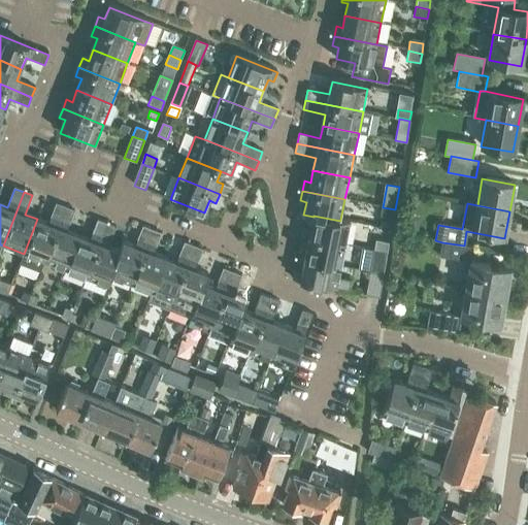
[(41,271),(44,262),(66,208),(56,204),(48,224),(37,219),(24,254),(20,263),(41,271)]
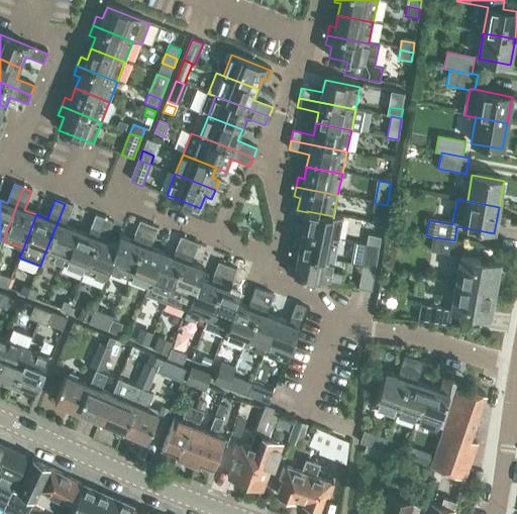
[(387,205),(375,203),(373,212),(385,214),(387,205)]
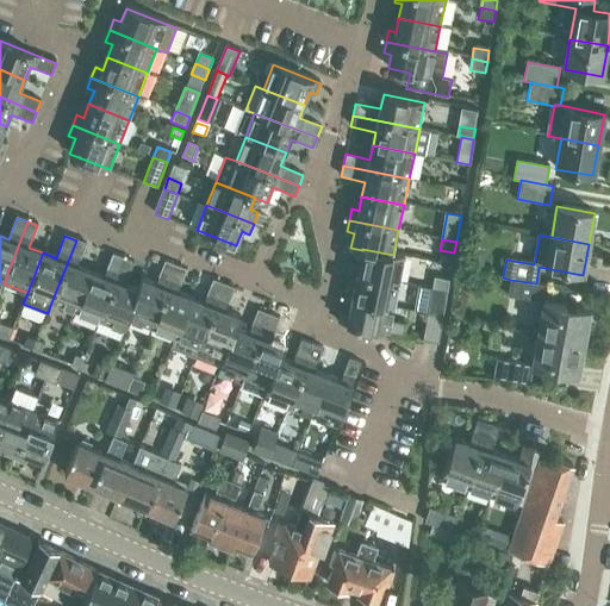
[(51,303),(76,312),(92,272),(78,266),(86,244),(76,241),(51,303)]
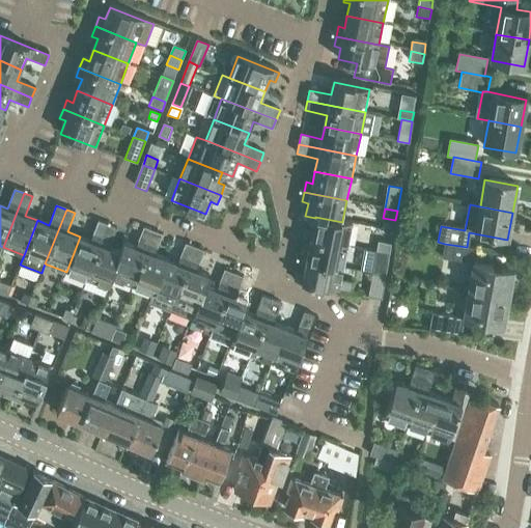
[(307,226),(305,237),(348,246),(353,223),(342,221),(342,222),(315,217),(315,218),(313,227),(307,226)]
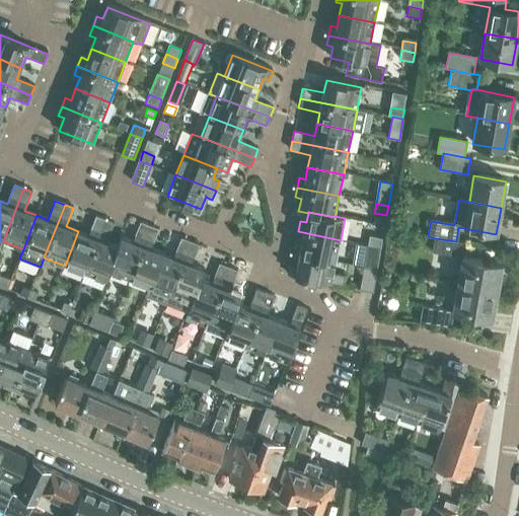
[(404,214),(401,226),(411,228),(414,216),(404,214)]
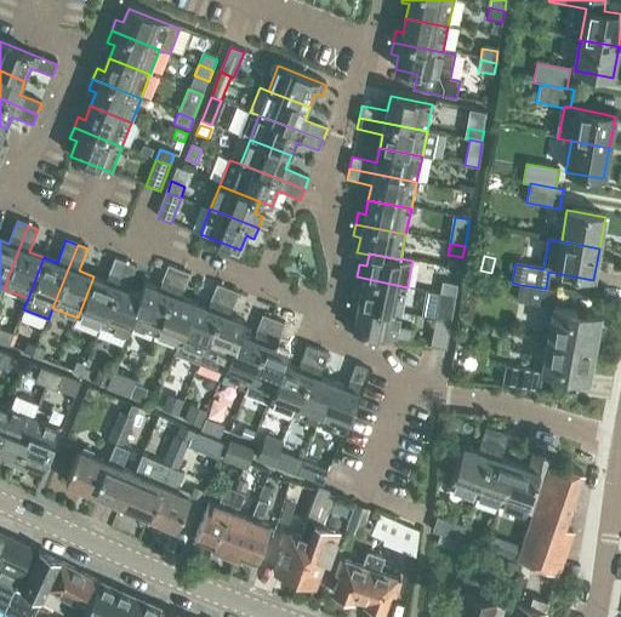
[(78,318),(102,326),(126,263),(115,260),(107,281),(93,276),(78,318)]
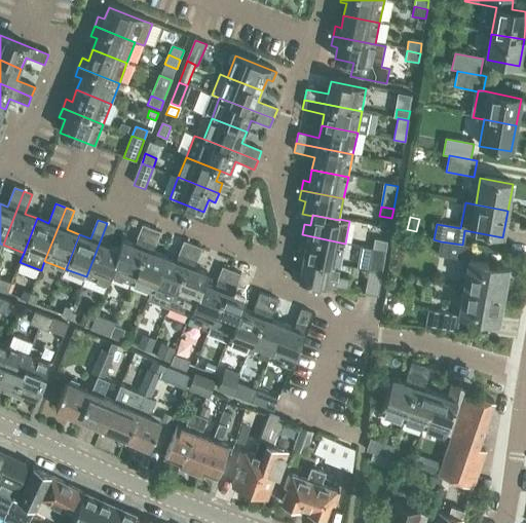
[(107,285),(111,275),(110,275),(119,251),(119,250),(108,246),(116,227),(107,223),(86,276),(107,285)]
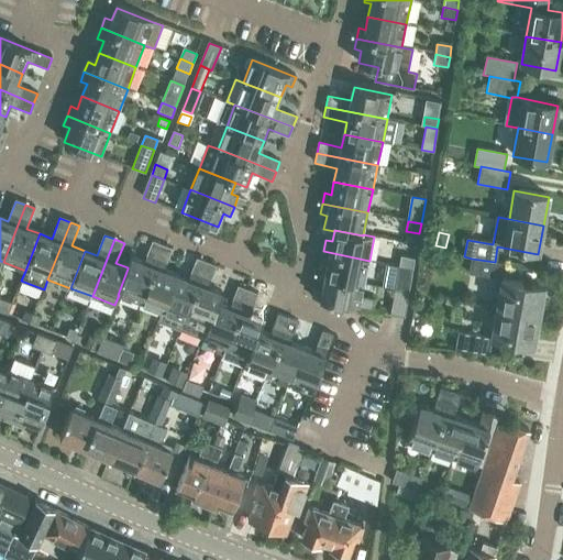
[(119,295),(141,304),(163,246),(153,242),(144,263),(131,257),(128,267),(128,268),(118,295),(119,295)]
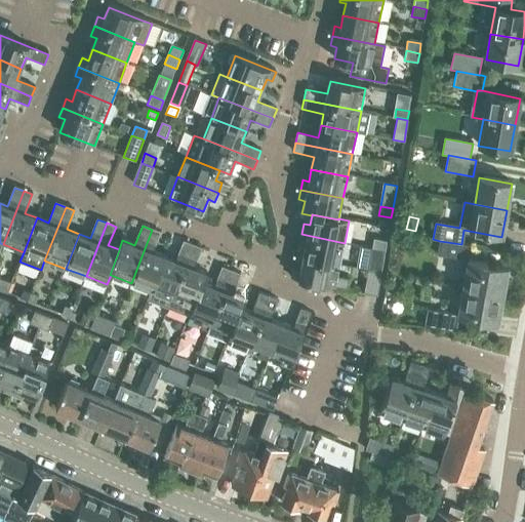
[(131,283),(152,290),(165,256),(153,252),(160,233),(152,230),(131,283)]
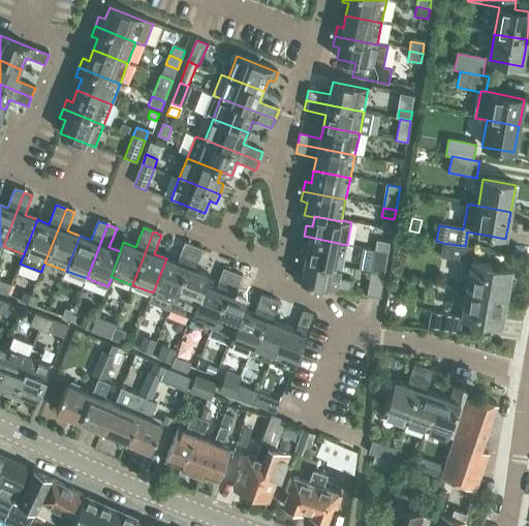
[(307,247),(305,259),(342,267),(347,245),(304,236),(302,246),(307,247)]
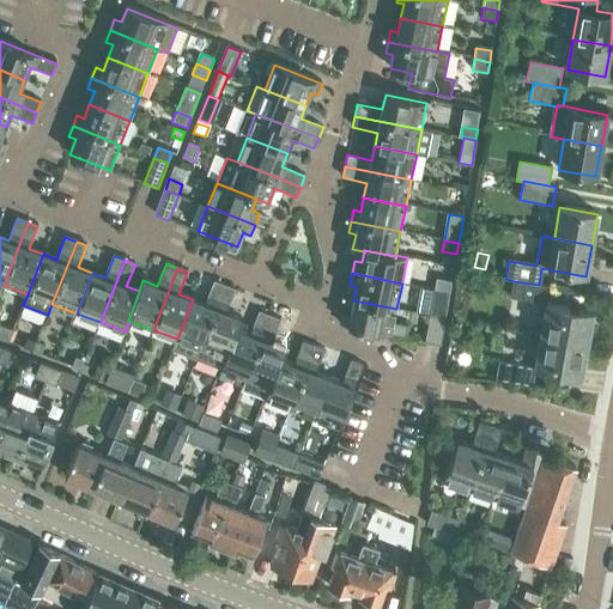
[(437,279),(436,290),(450,293),(451,281),(437,279)]
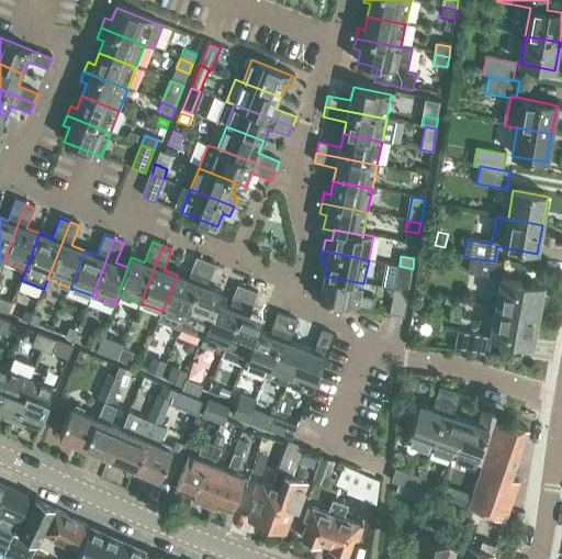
[(501,281),(495,310),(539,317),(543,288),(502,281),(505,264),(494,263),(494,261),(471,258),(469,275),(501,281)]
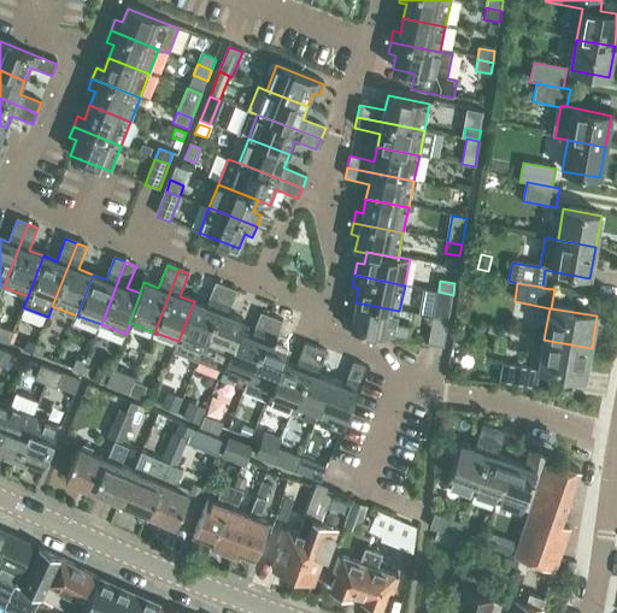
[(176,353),(198,361),(227,288),(216,284),(207,306),(194,301),(178,341),(180,342),(176,353)]
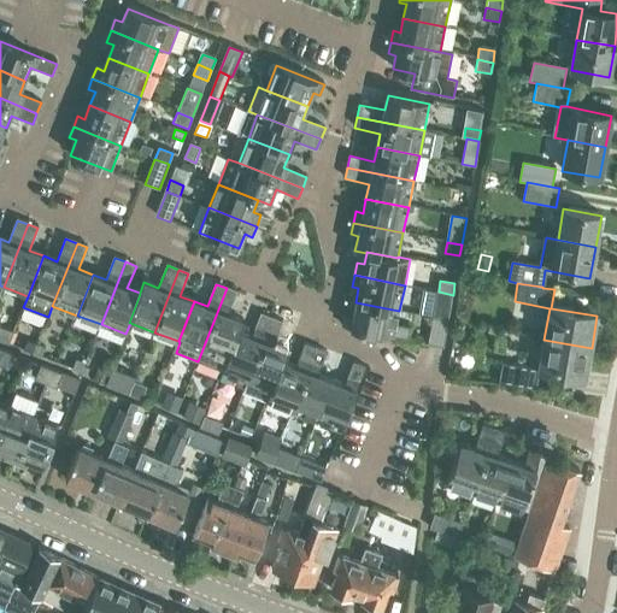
[(224,371),(240,331),(244,320),(228,316),(238,293),(227,288),(198,361),(224,371)]
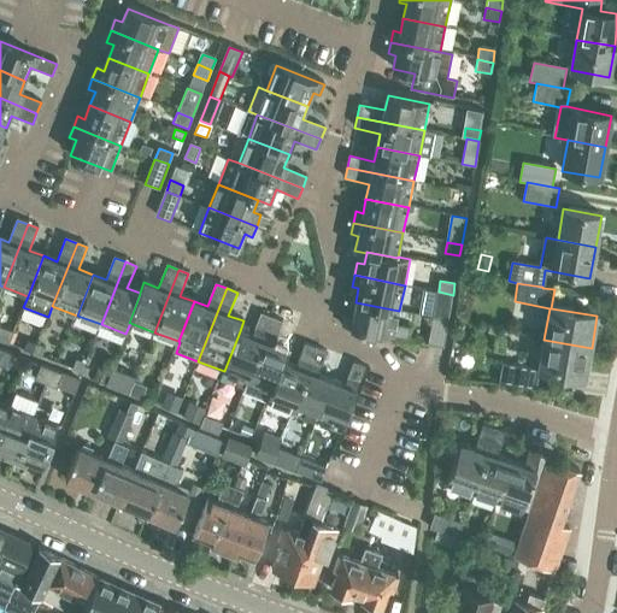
[(439,292),(434,319),(448,322),(453,295),(439,292)]
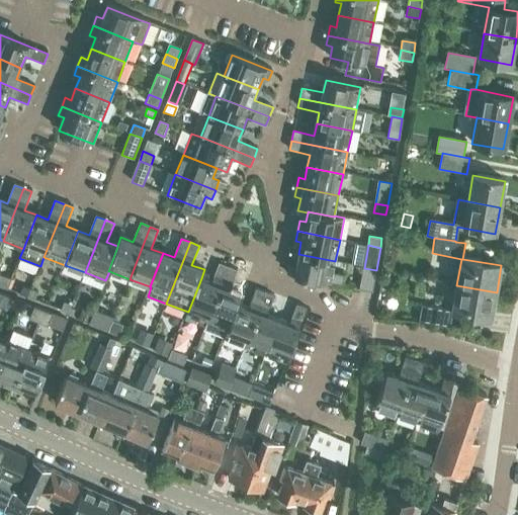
[(335,261),(298,254),(296,265),(290,264),(288,276),(294,277),(294,278),(342,288),(343,286),(342,286),(344,277),(332,274),(335,261)]
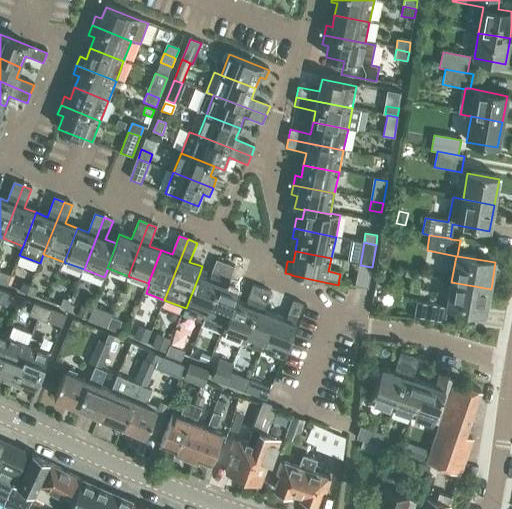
[(186,308),(207,316),(226,265),(217,261),(210,280),(199,275),(186,308)]
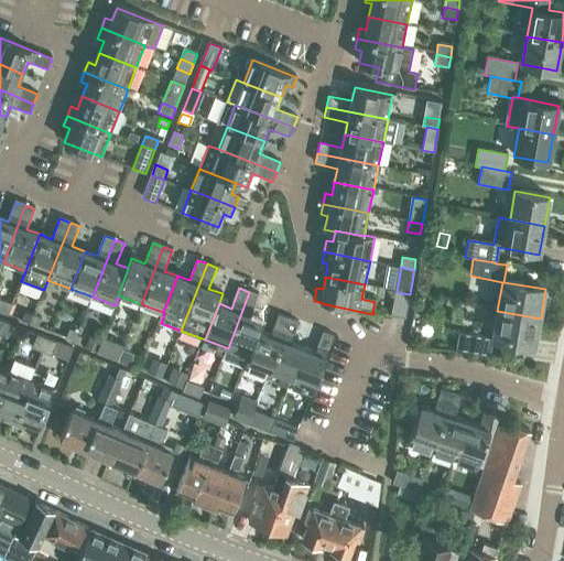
[(228,348),(249,357),(250,357),(260,332),(264,321),(251,316),(259,295),(249,292),(228,348)]
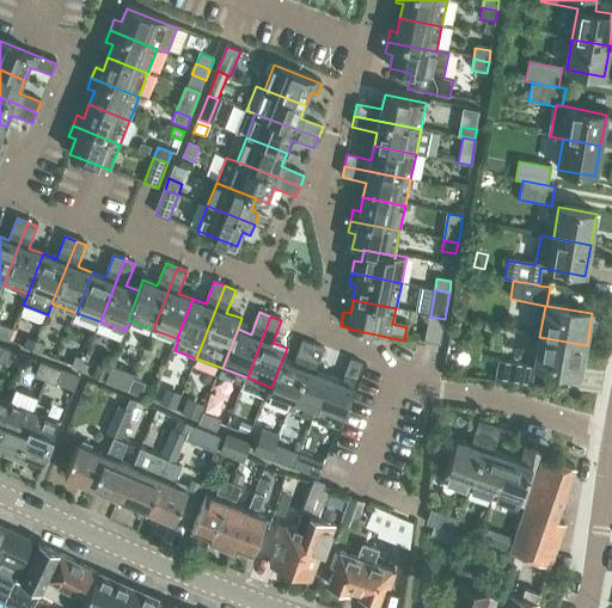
[(445,319),(430,317),(429,317),(426,343),(440,345),(445,319)]
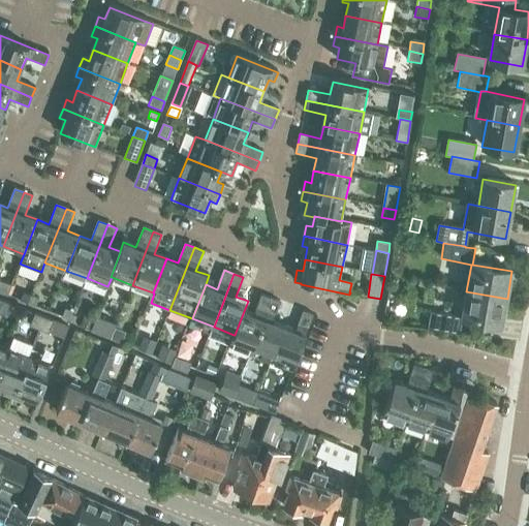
[(0,281),(1,279),(0,278),(0,292),(7,296),(11,285),(0,281)]
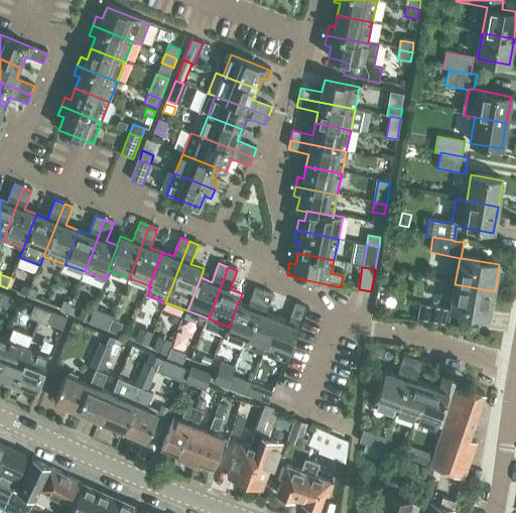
[(495,291),(455,284),(450,311),(490,318),(495,291)]
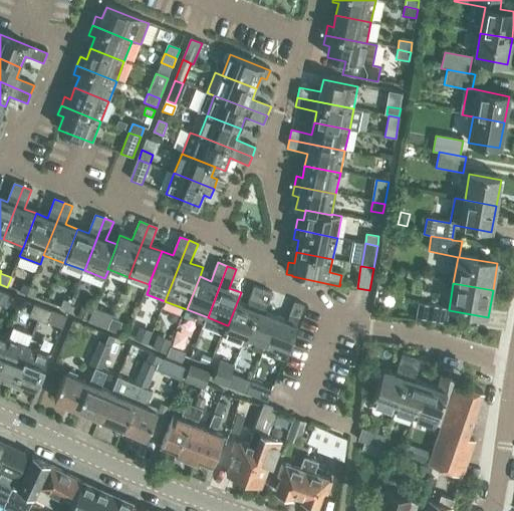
[(20,292),(28,295),(31,288),(23,285),(20,292)]
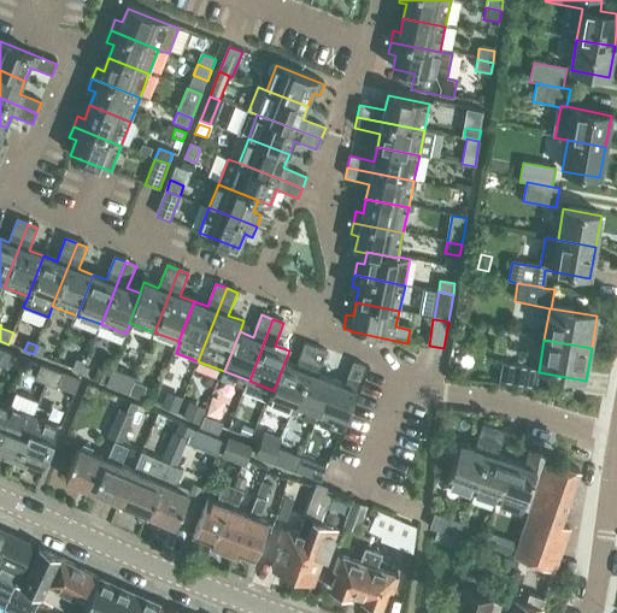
[(268,402),(293,412),(317,349),(306,345),(298,367),(285,363),(274,390),(272,390),(268,402)]
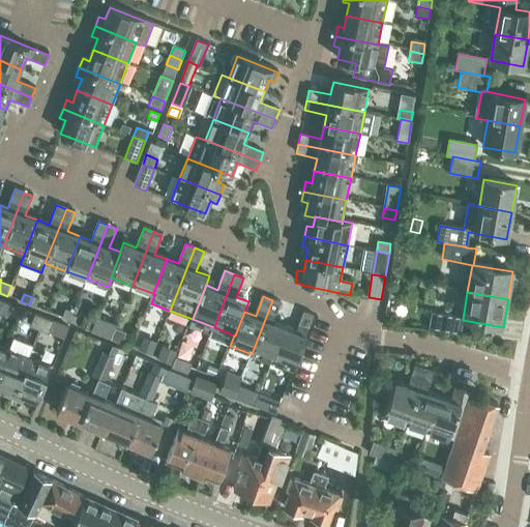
[(32,297),(29,304),(37,308),(40,300),(32,297)]
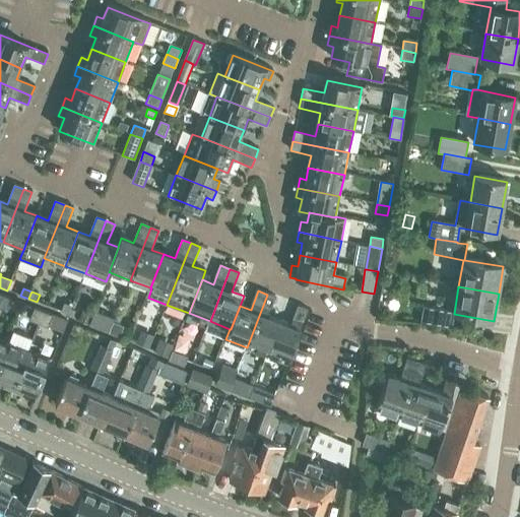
[(247,347),(267,354),(280,321),(268,317),(275,298),(267,295),(247,347)]
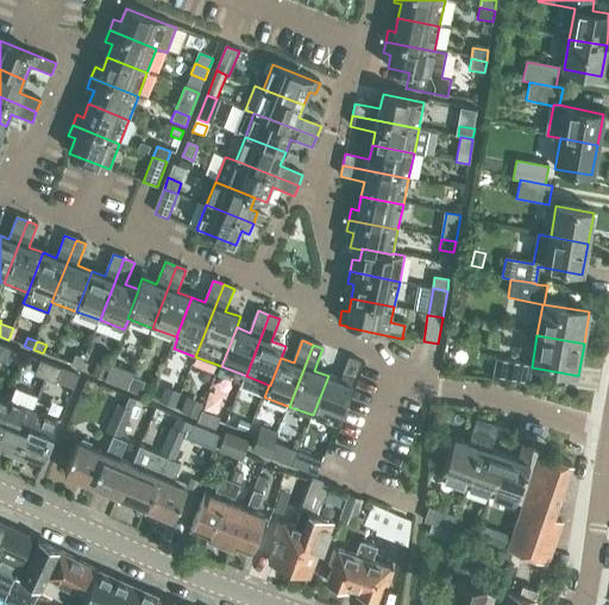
[(2,347),(0,354),(0,361),(8,365),(13,351),(2,347)]
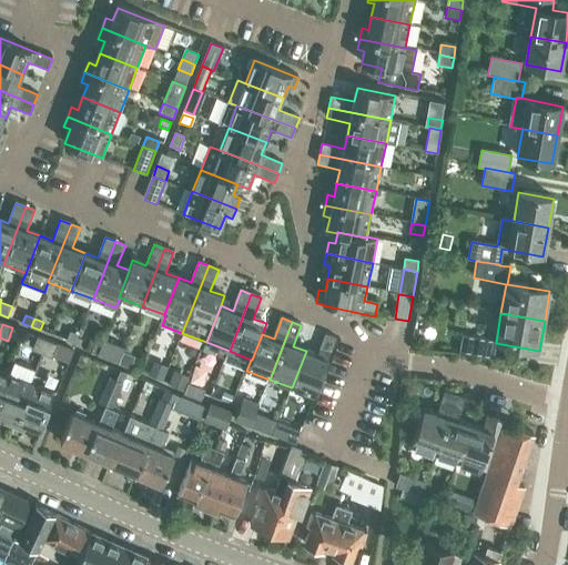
[(68,341),(75,344),(78,339),(79,336),(70,333),(68,341)]
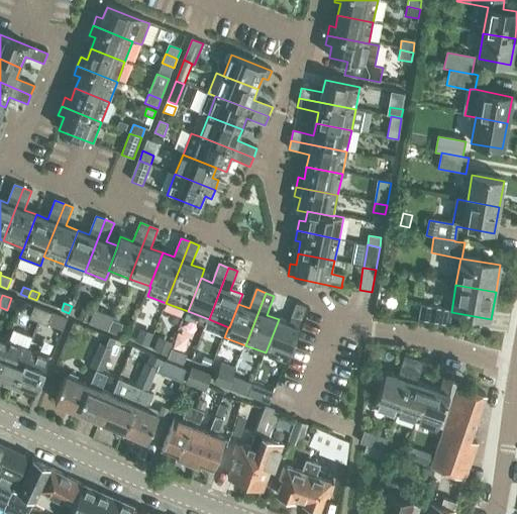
[(279,319),(266,352),(288,362),(308,309),(297,304),(289,323),(279,319)]
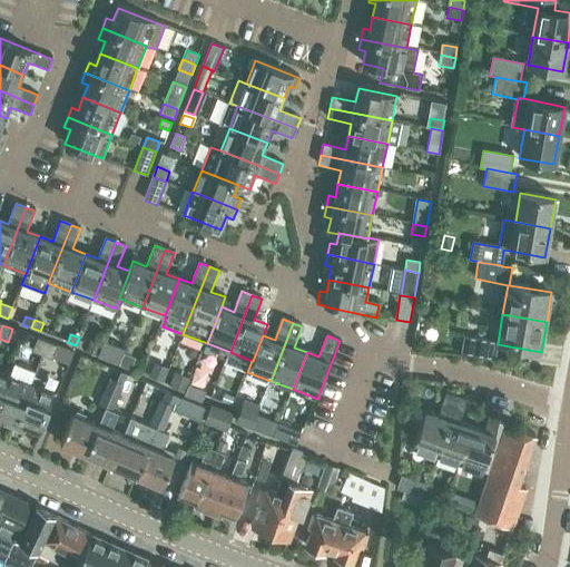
[(461,357),(490,360),(493,342),(464,336),(461,357)]
